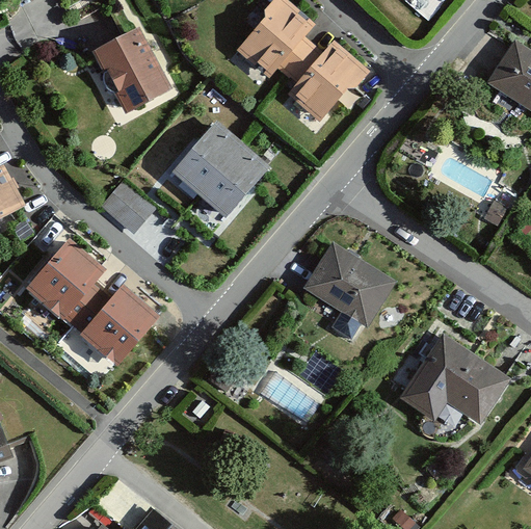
[(263,0),(231,44),(263,75),(271,63),(289,75),(280,91),(316,120),(366,67),(327,36),(320,47),(299,32),(312,18),(288,0),(263,0)]
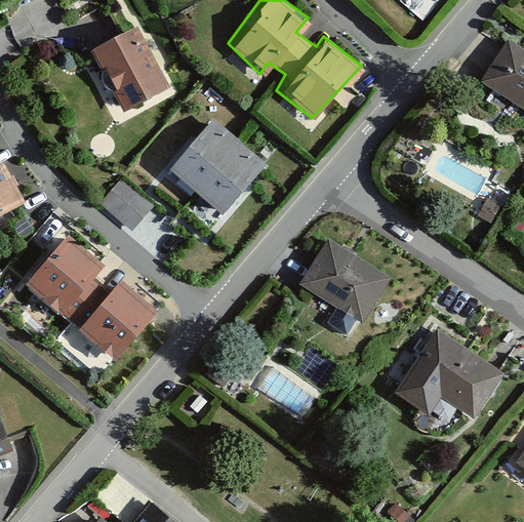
[(135,27),(89,51),(123,113),(168,87),(135,27)]
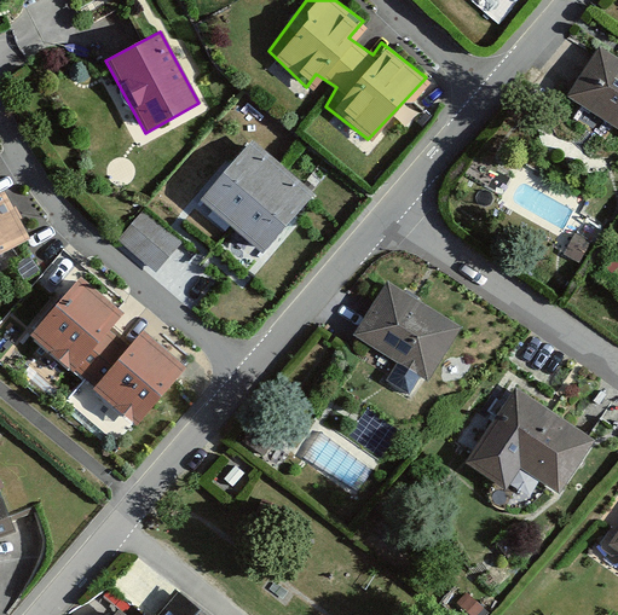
[(617,57),(593,41),(556,91),(617,128),(617,57)]
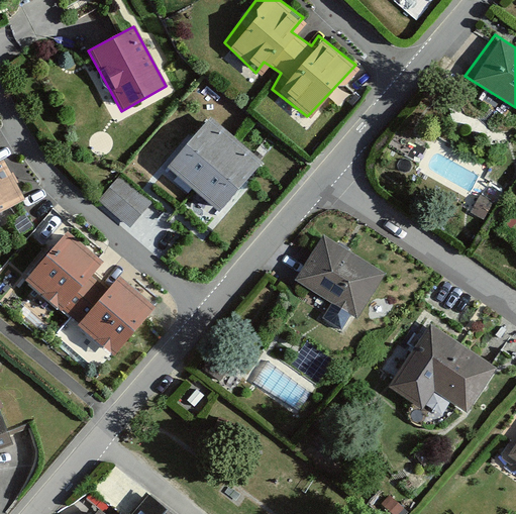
[(261,160),(211,116),(173,161),(222,203),(261,160)]
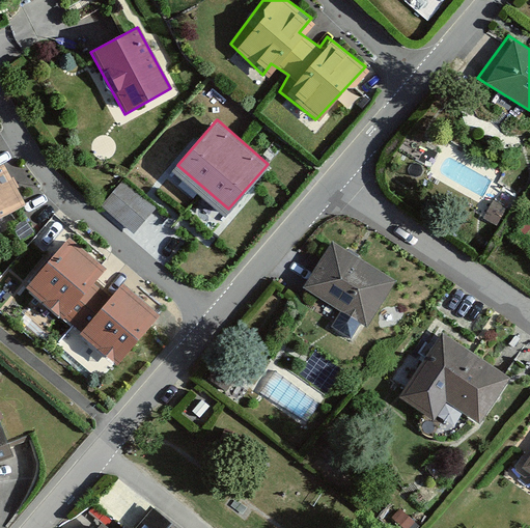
[(0,218),(26,204),(4,163),(0,165),(0,218)]
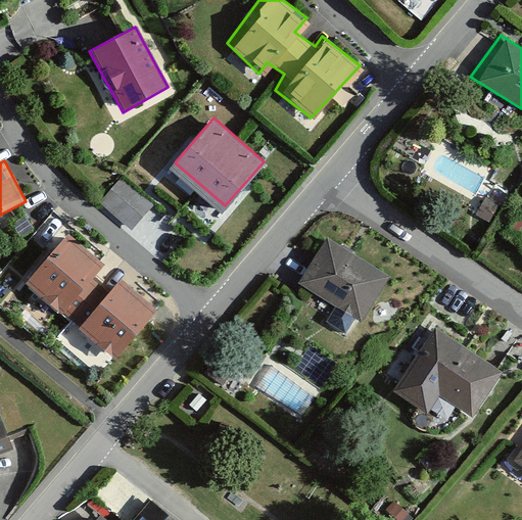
[(154,202),(121,175),(98,200),(131,229),(154,202)]
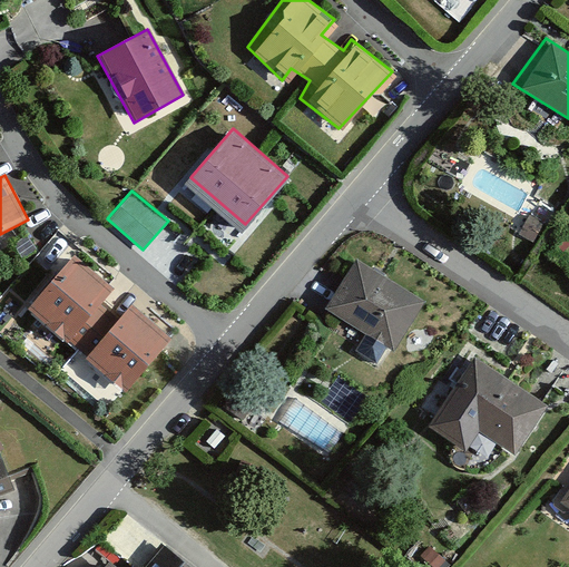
[(115,289),(75,254),(29,306),(127,391),(173,338),(133,304),(118,321),(100,306),(115,289)]
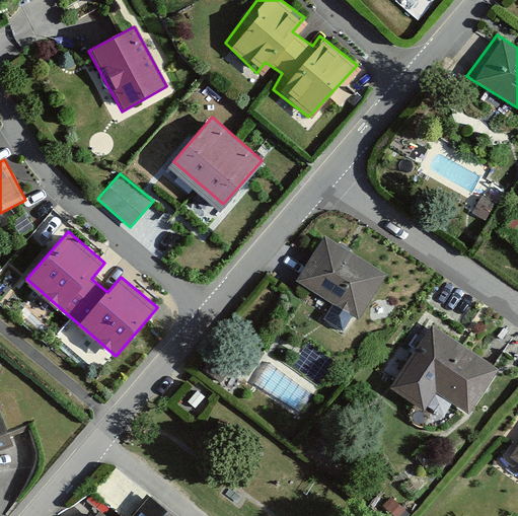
[(383,270),(327,235),(303,275),(359,309),(383,270)]
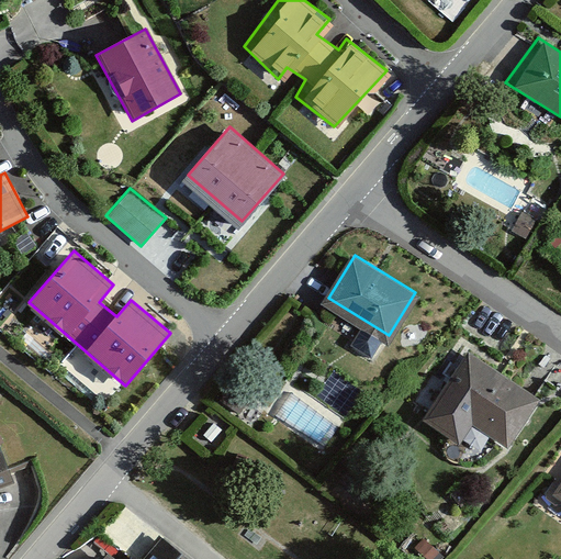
[(541,399),(469,350),(422,421),(459,445),(472,425),(507,449),(541,399)]
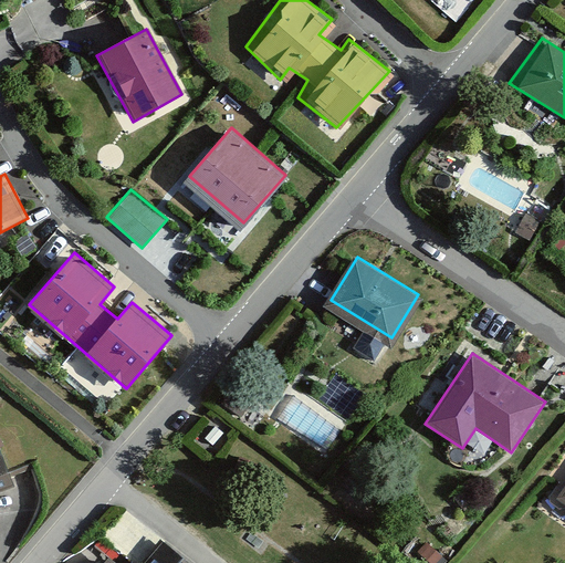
[(0,485),(10,480),(0,451),(0,485)]
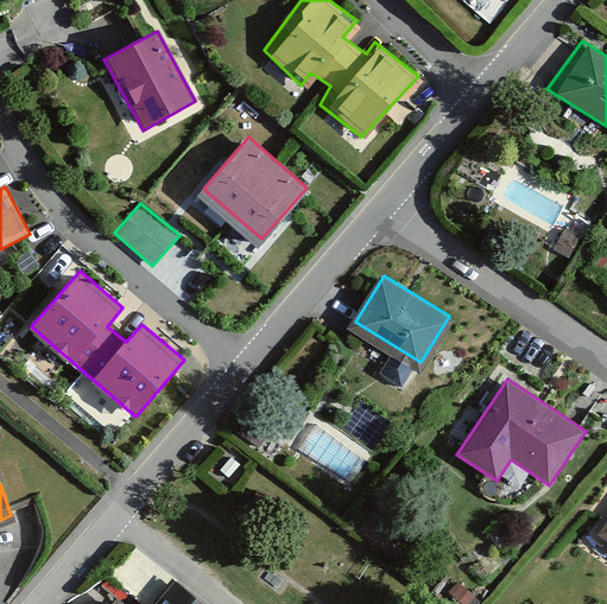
[(118,603),(117,603),(115,603),(204,603),(176,580),(156,603),(118,603)]
